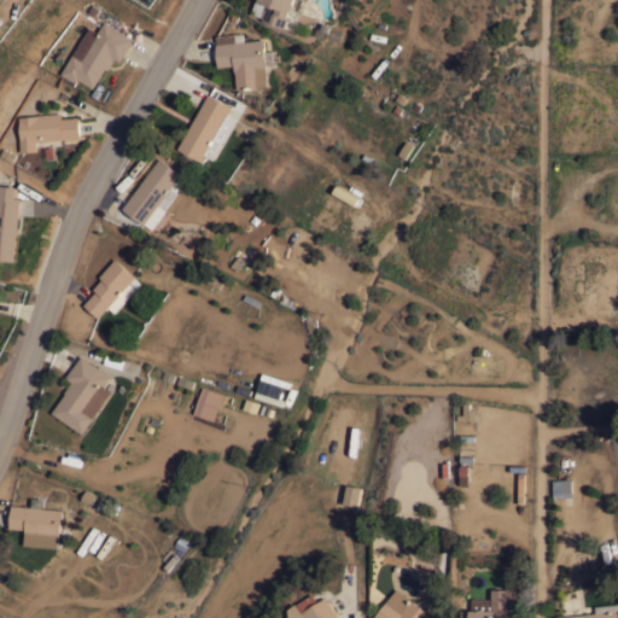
[(303,0),(301,10),(295,9),(292,10),(286,28),(263,19),(263,18),(262,17),(264,9),(267,9),(268,3),(260,0),(303,0)]
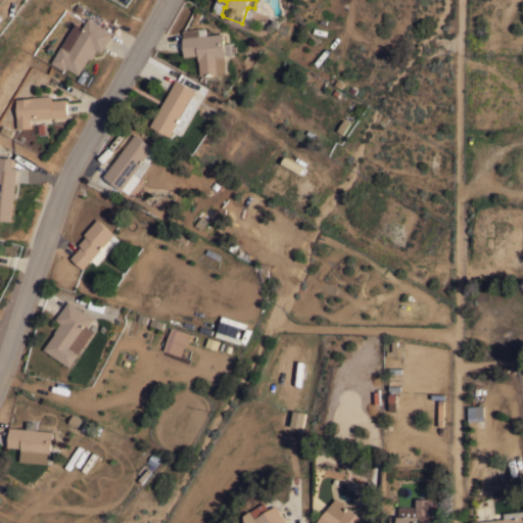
[(112,33),(101,51),(97,49),(91,58),(89,57),(80,75),(66,66),(65,70),(60,46),(61,46),(75,22),(82,27),(87,17),(112,33)]
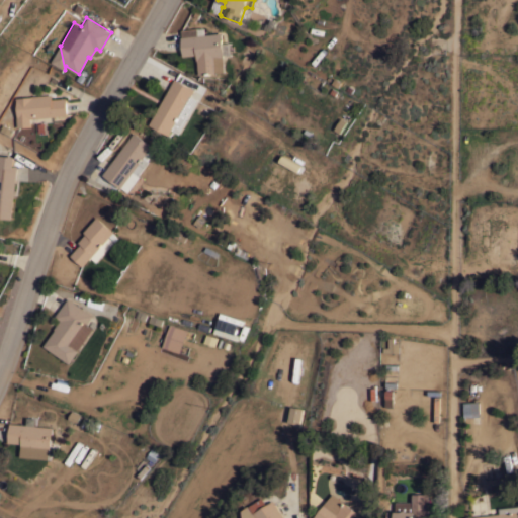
[(226,72),(199,74),(197,60),(196,54),(183,56),(181,36),(182,36),(181,29),(197,27),(197,34),(222,32),(226,72)]
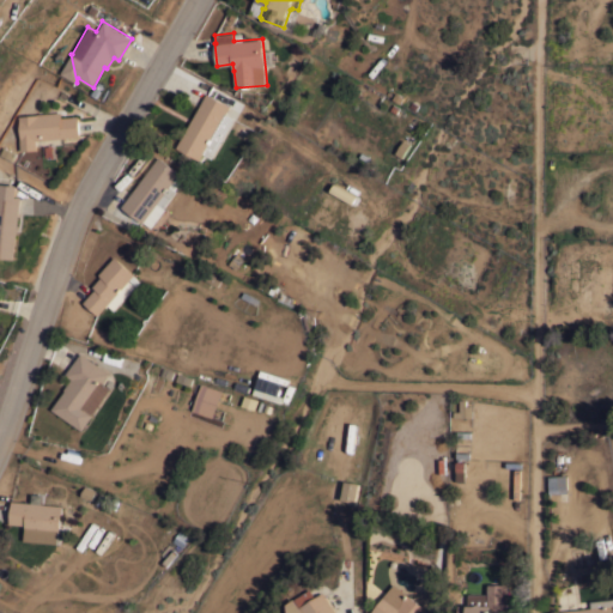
[(206,92),(230,105),(226,114),(235,117),(213,157),(205,152),(201,159),(177,146),(206,92)]
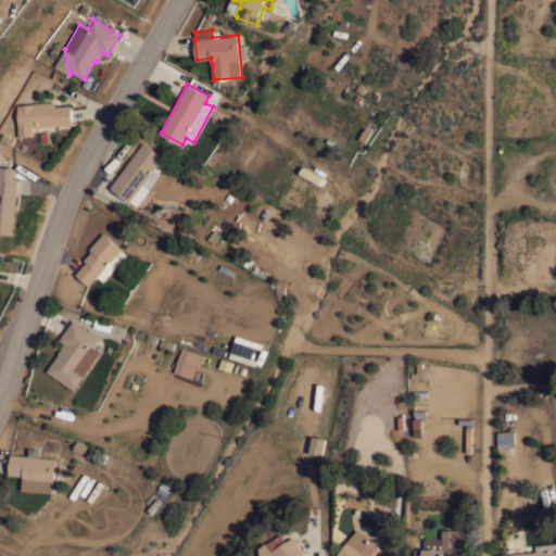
[(72,123),(33,127),(34,135),(19,137),(17,126),(19,125),(17,116),(16,116),(15,104),(55,101),(55,106),(71,104),(72,123)]
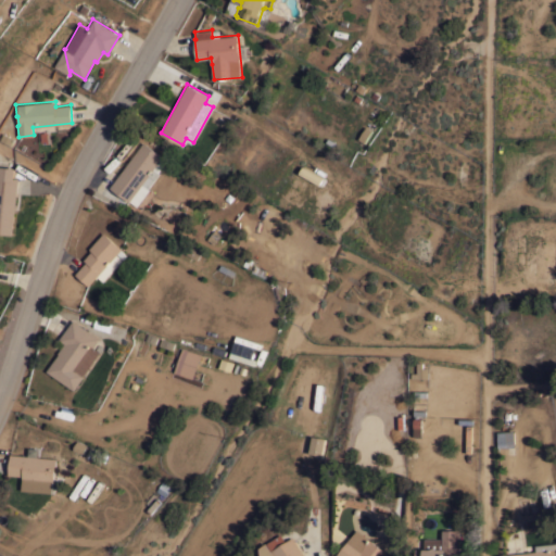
[(143,141),(163,156),(160,160),(166,164),(160,172),(161,173),(150,188),(155,191),(142,209),(137,205),(111,187),(143,141)]
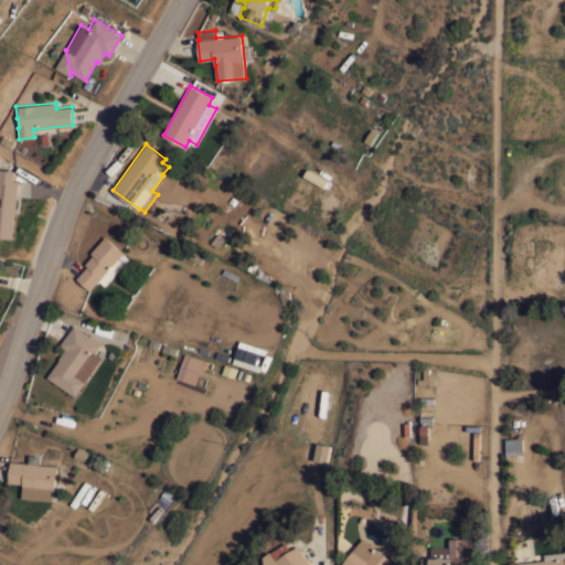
[(0,169),(14,170),(13,181),(18,181),(13,238),(0,236),(0,169)]
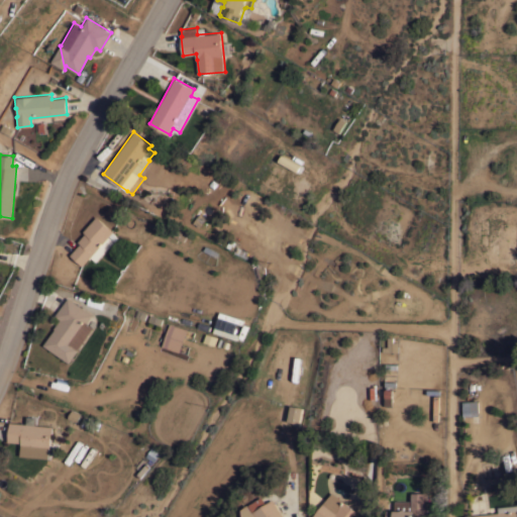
[(282,156),(308,170),(304,177),(279,162),(282,156)]
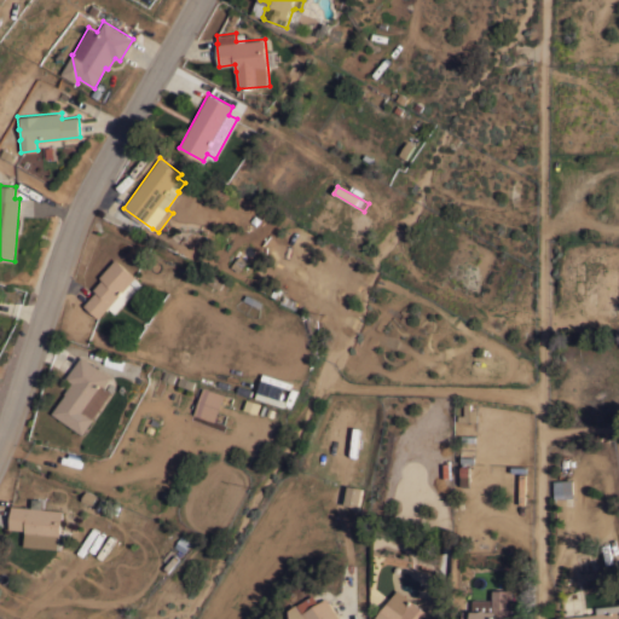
[(136,277),(99,318),(84,305),(96,291),(93,289),(102,278),(99,276),(115,259),(136,277)]
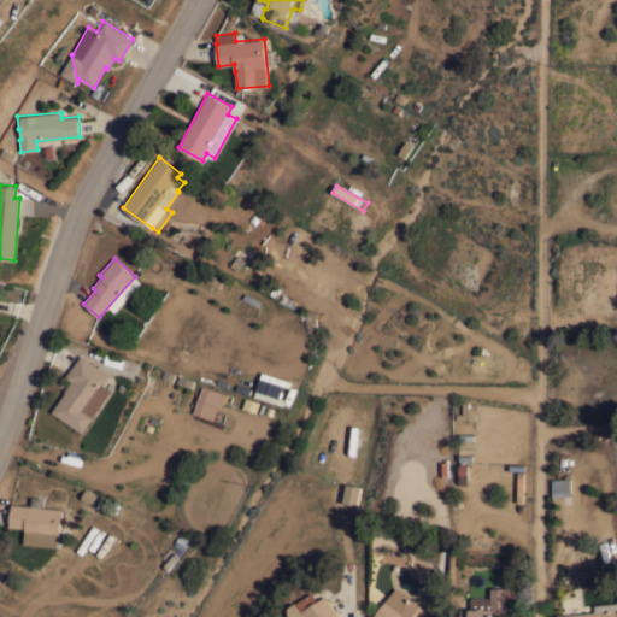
[(253,286),(258,276),(268,280),(266,281),(278,287),(274,295),(253,286)]
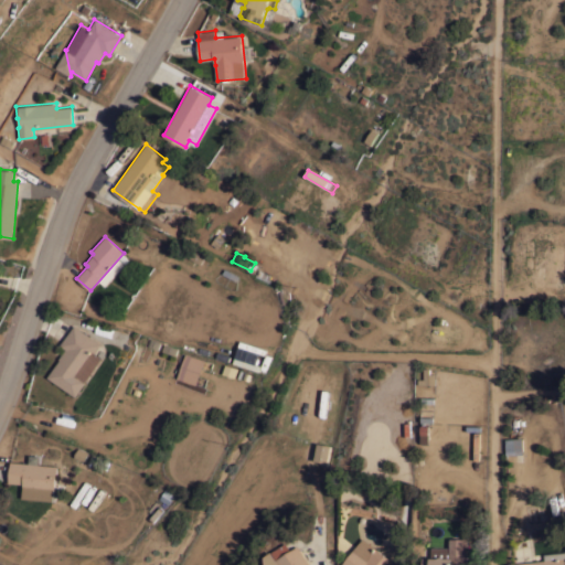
[(84,382),(85,382),(75,396),(48,376),(60,360),(59,359),(65,349),(61,344),(74,324),(100,343),(95,352),(102,358),(84,382)]
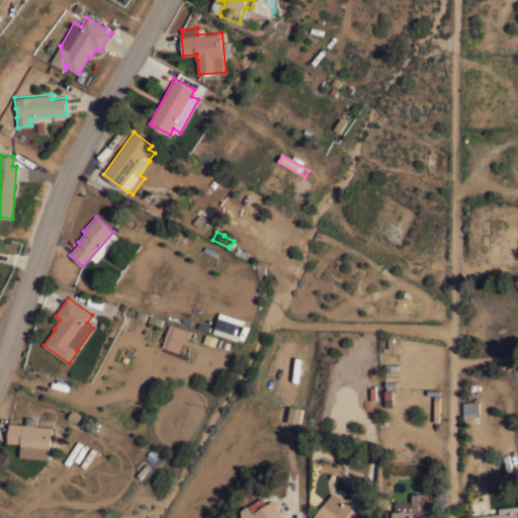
[(244,321),(242,326),(231,323),(231,322),(219,318),(220,313),(244,321)]
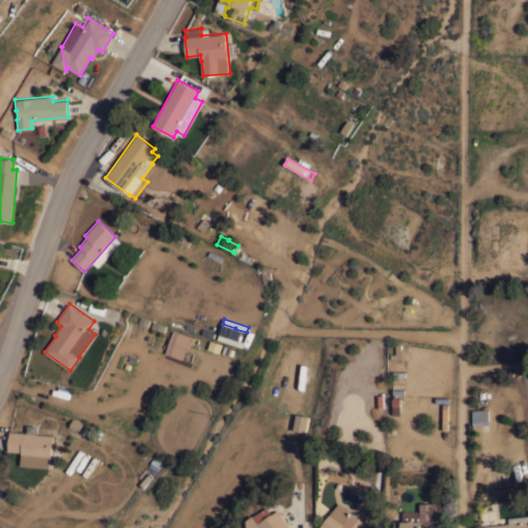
[(191,336),(184,359),(165,353),(172,330),(191,336)]
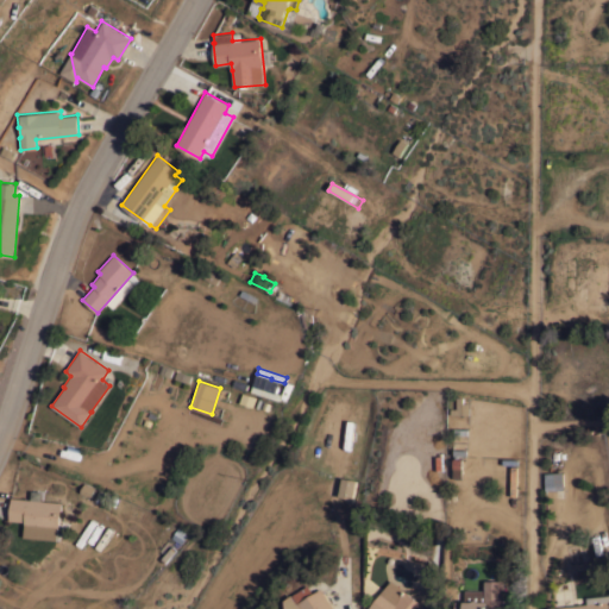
[(281,394),(280,400),(251,390),(253,384),(281,394)]
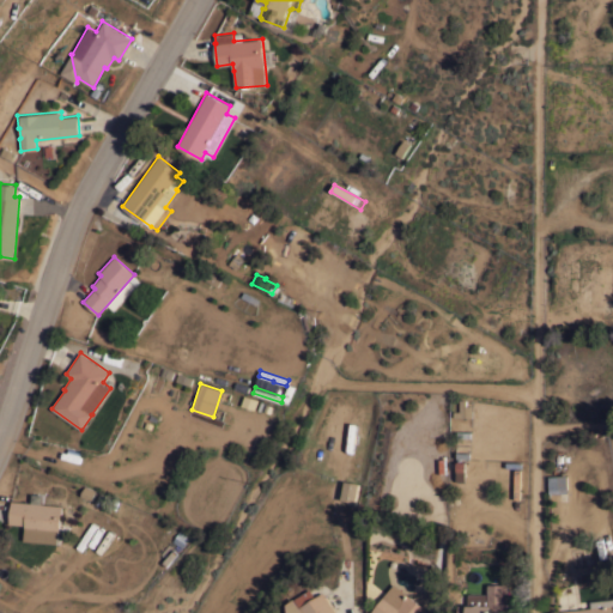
[(472,417),(454,417),(454,411),(460,411),(460,399),(466,399),(466,405),(472,405),(472,417)]
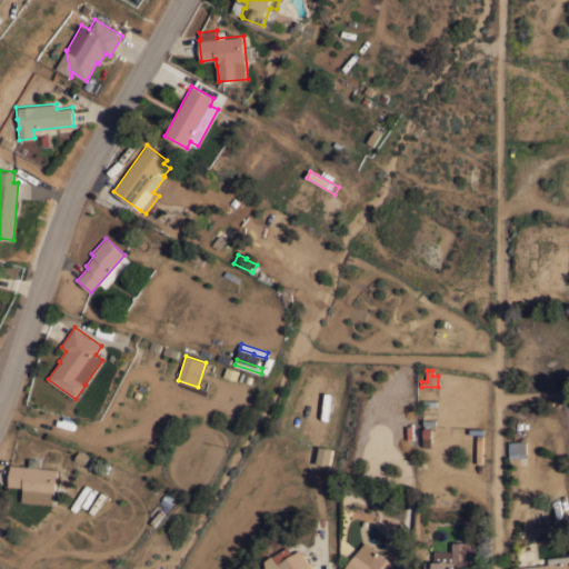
[(526,457),(509,458),(508,441),(525,440),(526,457)]
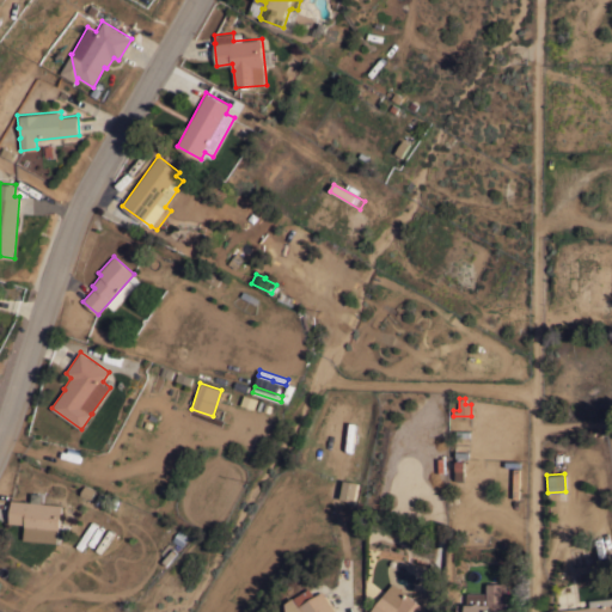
[(354,501),(340,499),(343,479),(357,482),(354,501)]
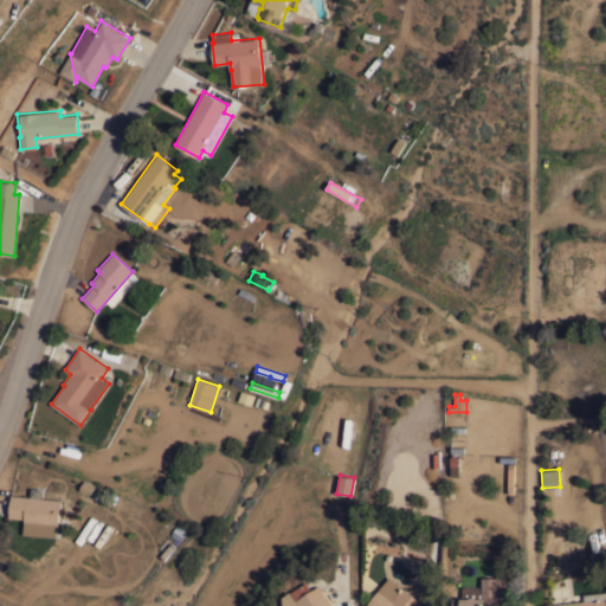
[(58,537),(24,535),(26,519),(10,516),(12,495),(62,500),(59,528),(58,537)]
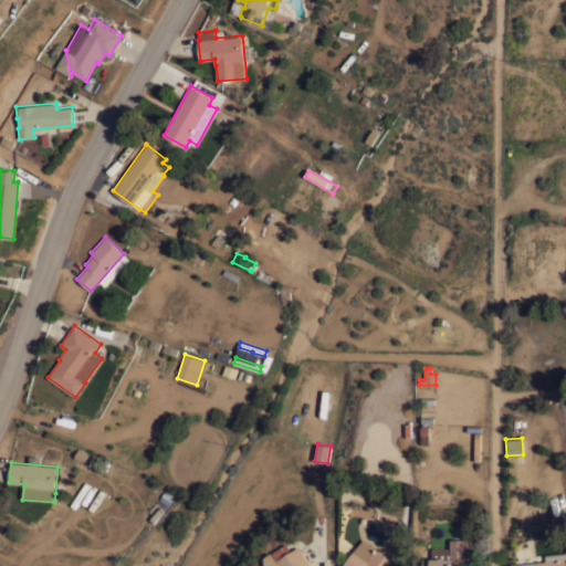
[(397,565),(396,565),(342,565),(363,538),(374,547),(397,565)]
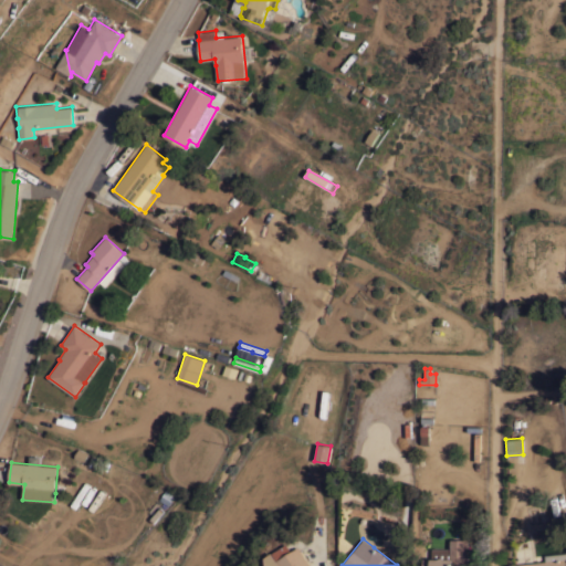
[(467,565),(422,565),(422,558),(431,558),(431,548),(449,548),(449,538),(467,538),(467,565)]
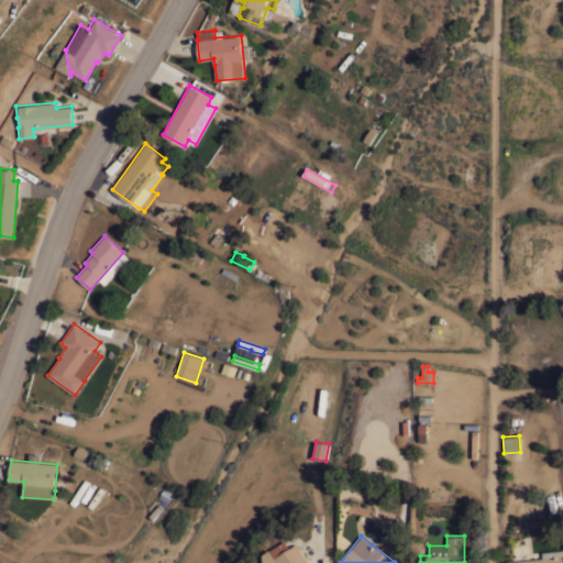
[(310,562),(265,562),(265,559),(265,554),(286,540),(290,548),(298,543),(310,562)]
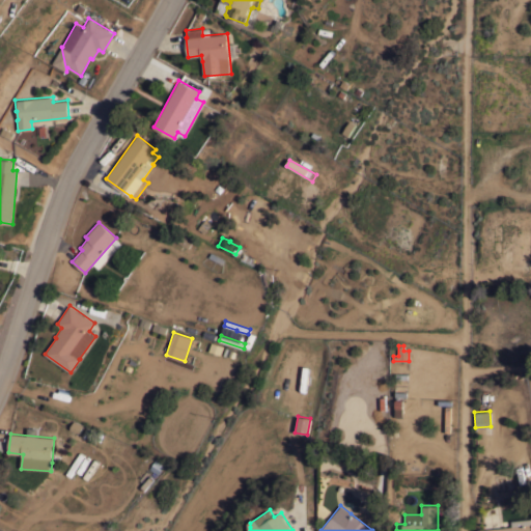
[(530,530),(478,530),(511,526),(510,520),(530,516),(530,530)]
